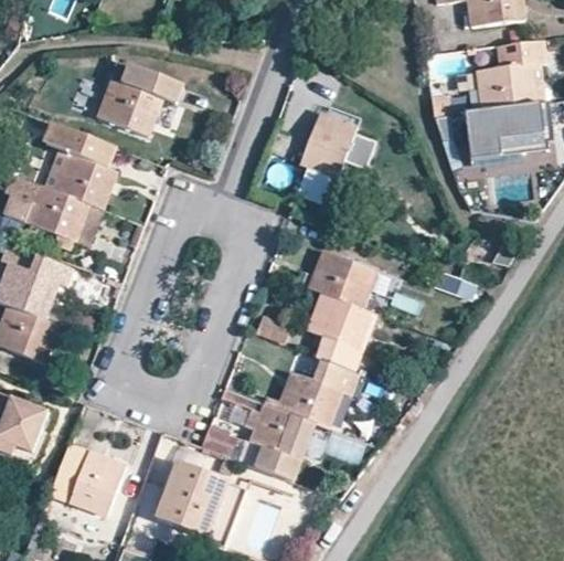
[(466,0),(470,24),(524,18),(522,0),(466,0)]
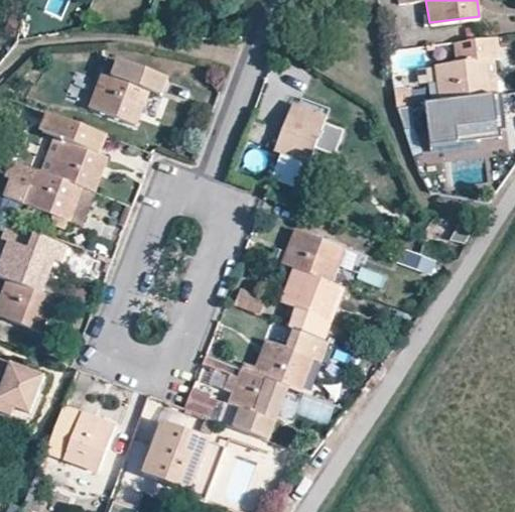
[(438,99),(495,93),(490,56),(498,56),(495,35),(454,40),(456,61),(433,65),(438,99)]
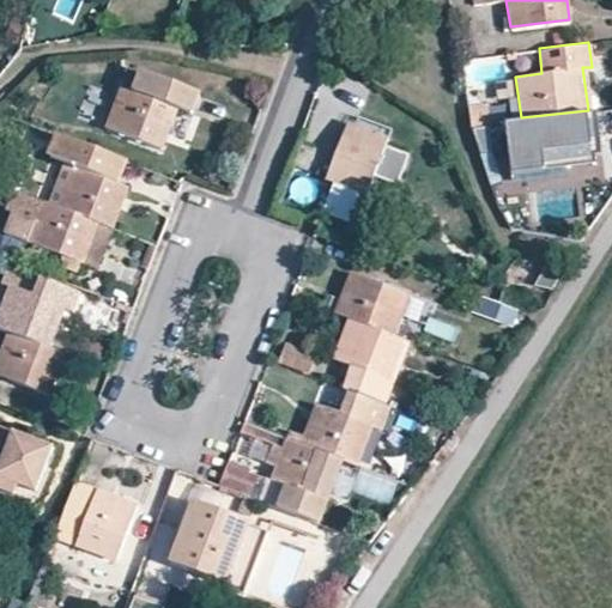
[(132,89),(122,84),(105,123),(163,147),(179,107),(218,121),(226,102),(140,70),(132,89)]
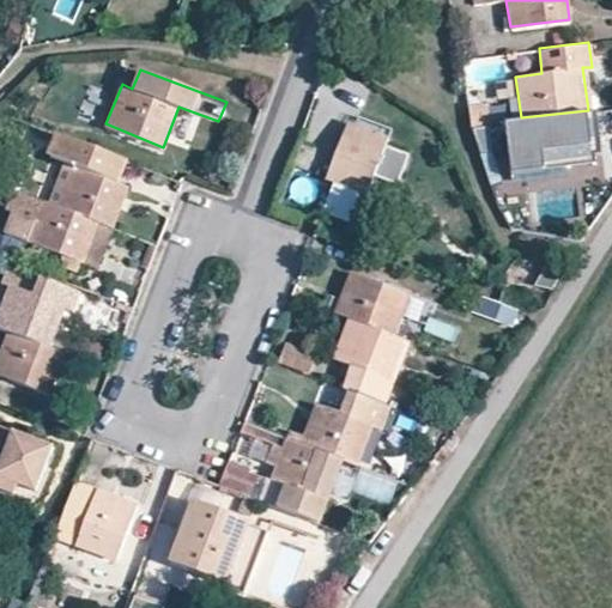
[(491,121),(489,99),(468,102),(473,123),(491,121)]
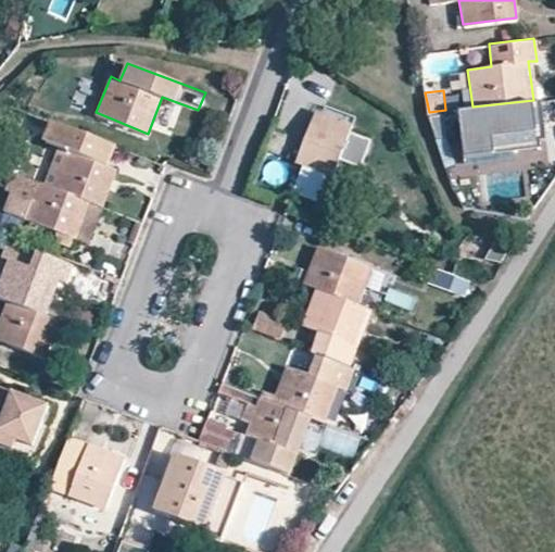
[(545,137),(540,99),(533,100),(472,107),(456,109),(458,134),(461,155),(491,152),(491,143),(545,137)]
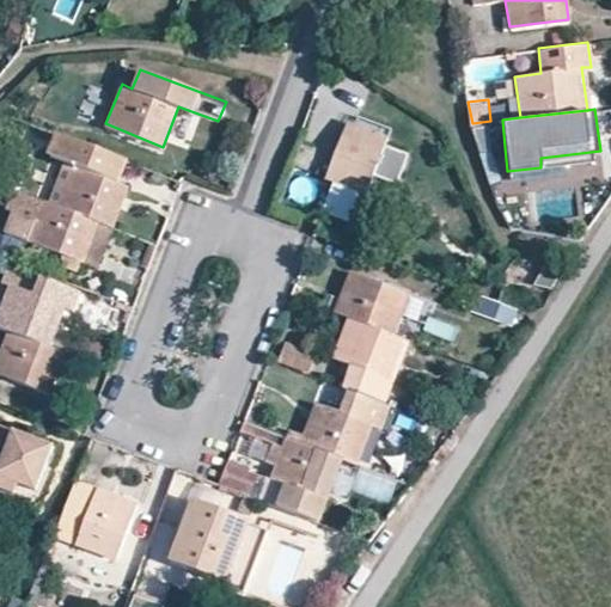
[(349,120),(327,177),(365,191),(372,175),(385,140),(388,134),(349,120)]
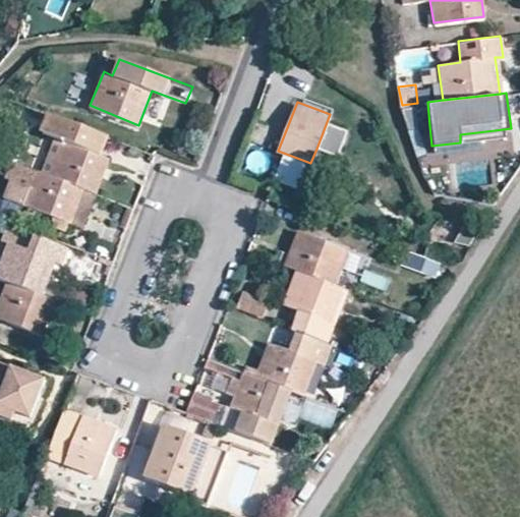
[(102,155),(110,135),(34,106),(25,125),(44,132),(31,166),(85,187),(97,192),(110,158),(102,155)]
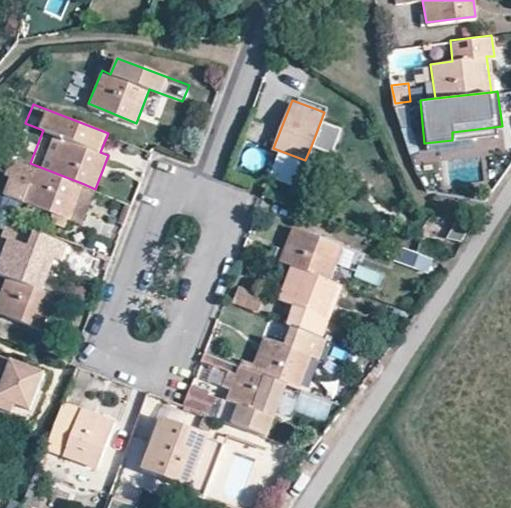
[(329,154),(341,124),(322,117),(311,146),(329,154)]
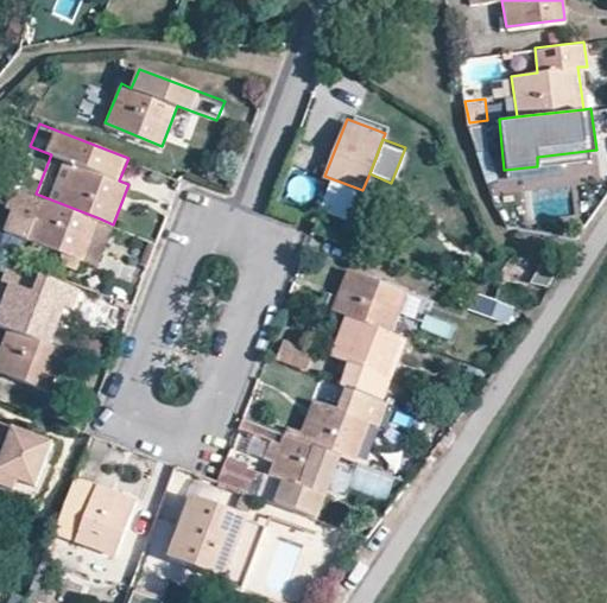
[(504,170),(501,146),(478,148),(485,172),(504,170)]
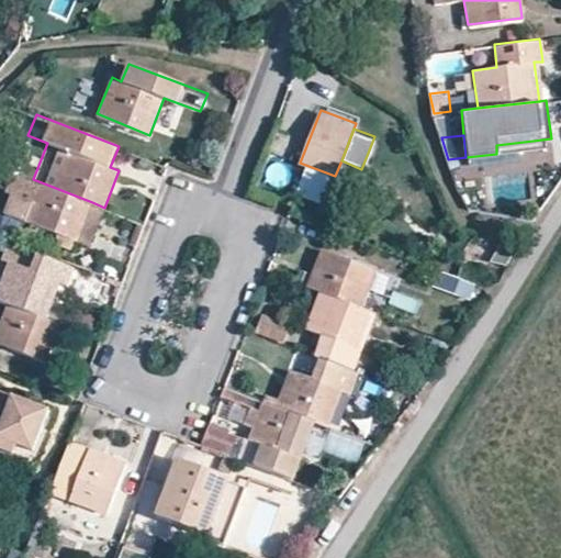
[(33,179),(13,171),(6,190),(11,192),(32,201),(25,220),(77,241),(92,202),(33,179)]
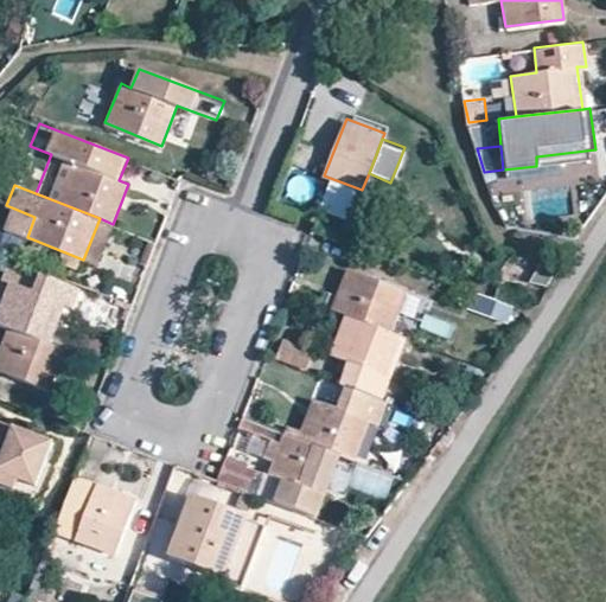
[(12,207),(4,229),(27,237),(34,217),(12,207)]
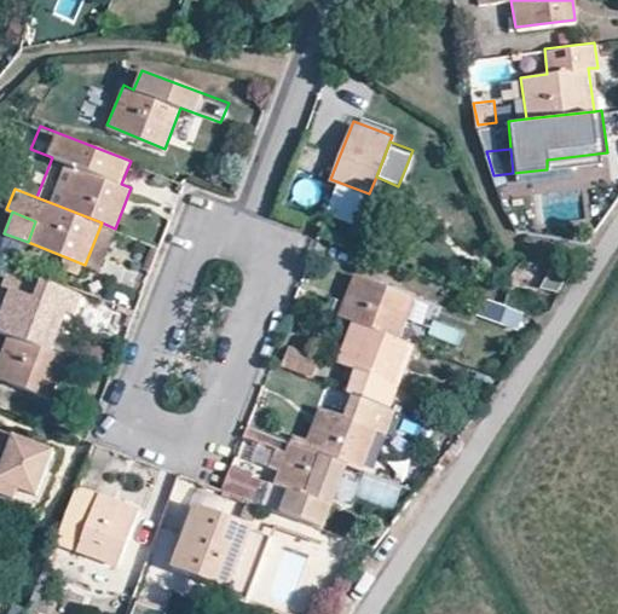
[(102,222),(85,265),(98,271),(115,229),(102,222)]
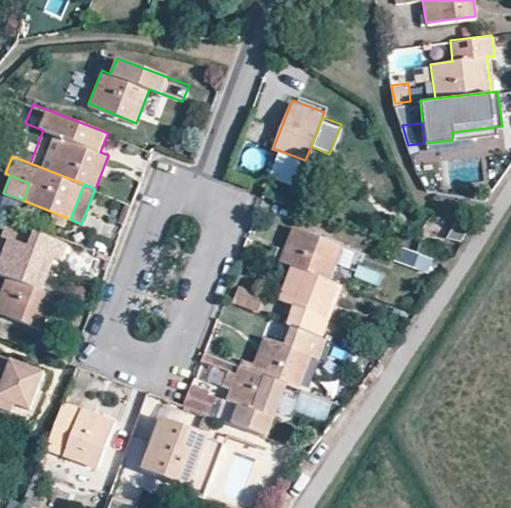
[(13,224),(0,256),(0,273),(6,276),(42,291),(54,257),(59,259),(65,244),(13,224)]
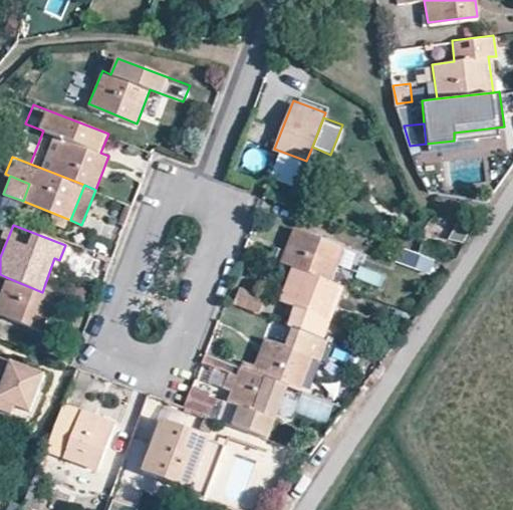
[(281,260),(291,264),(331,280),(343,246),(293,227),(281,260)]
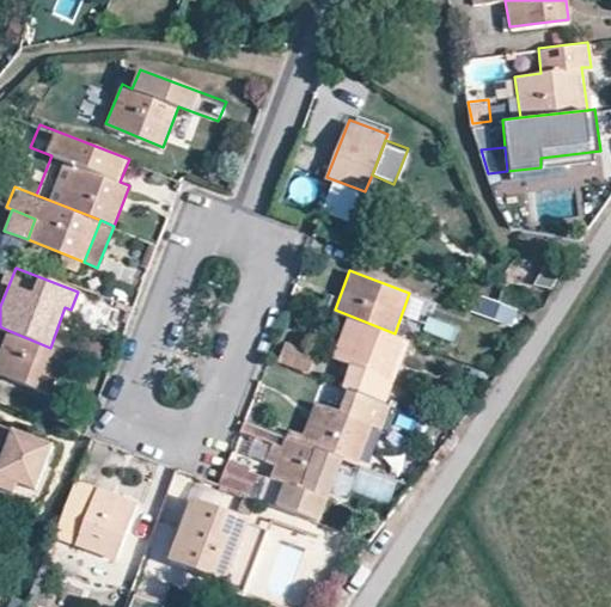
[(414,333),(427,294),(410,289),(398,329),(414,333)]
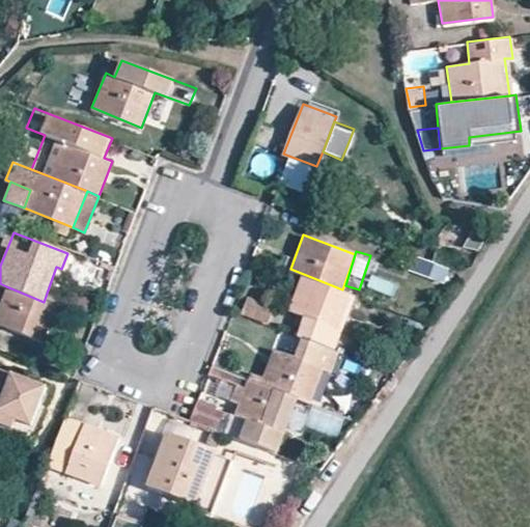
[(410,252),(407,260),(419,266),(421,257),(410,252)]
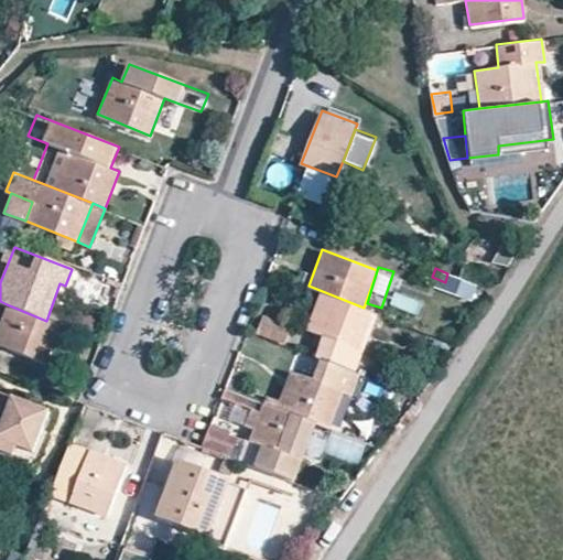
[(364,308),(320,290),(305,327),(322,335),(313,355),(315,356),(320,357),(355,372),(377,313),(364,308)]
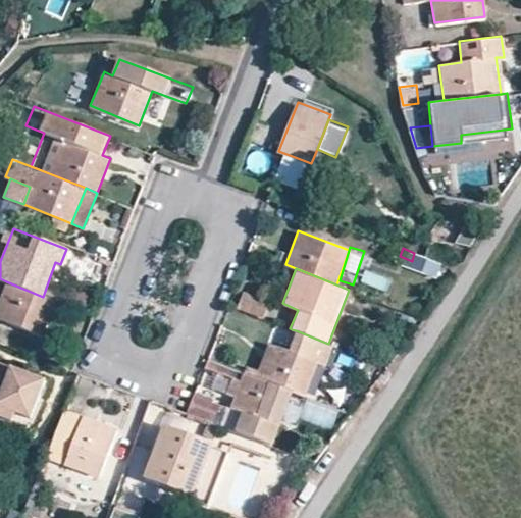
[(85,290),(50,278),(43,297),(55,301),(79,311),(85,290)]
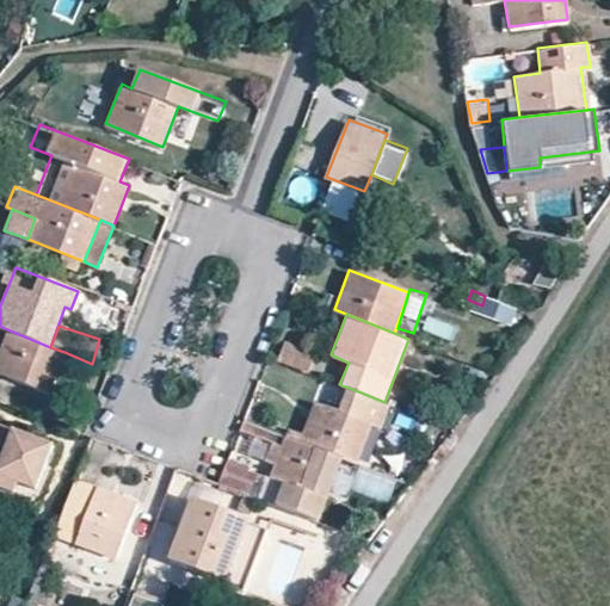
[(50,347),(7,329),(0,347),(0,372),(49,391),(65,352),(50,347)]
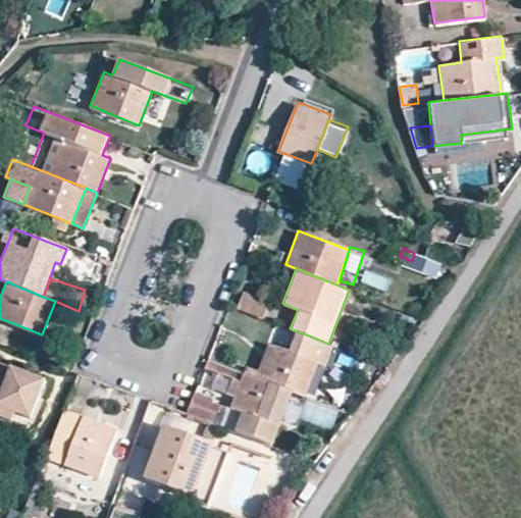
[(237,309),(260,317),(267,297),(246,289),(237,309)]
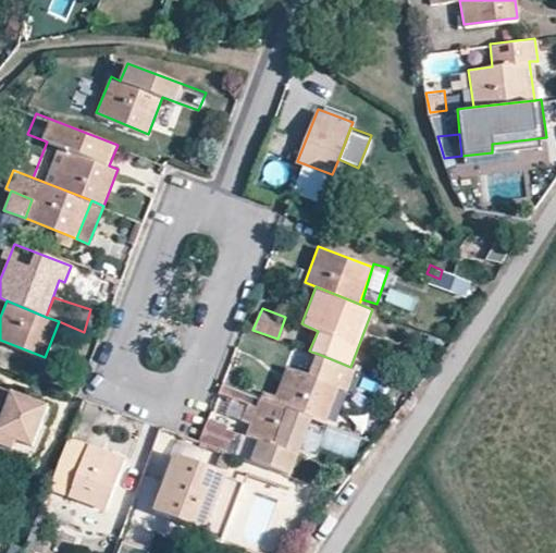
[(262,390),(260,397),(313,418),(325,422),(340,385),(347,388),(355,368),(350,367),(316,353),(308,372),(286,365),(275,394),(262,390)]
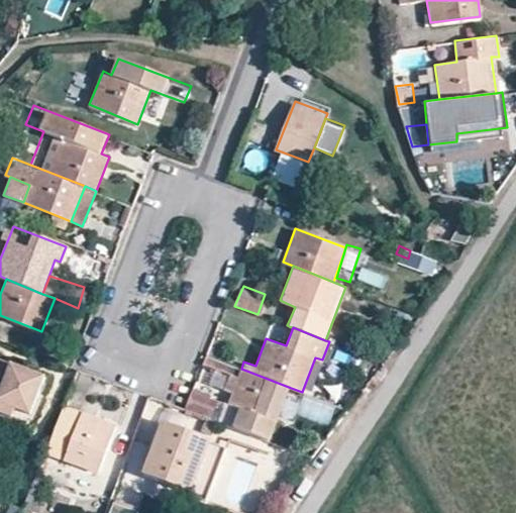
[(0,412),(27,422),(43,376),(0,357),(0,412)]
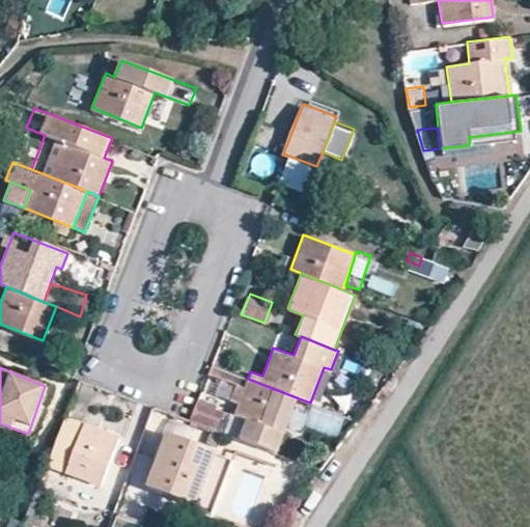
[(299,398),(248,379),(234,412),(248,417),(239,440),(276,454),(299,398)]
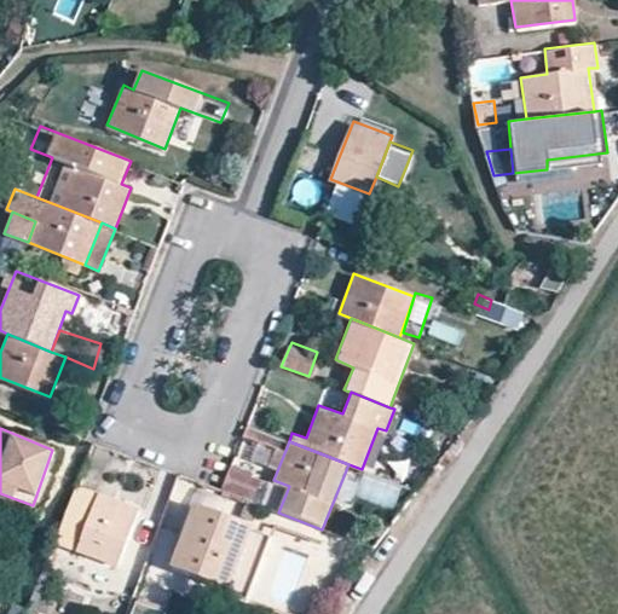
[(432,452),(438,457),(445,447),(438,442),(432,452)]
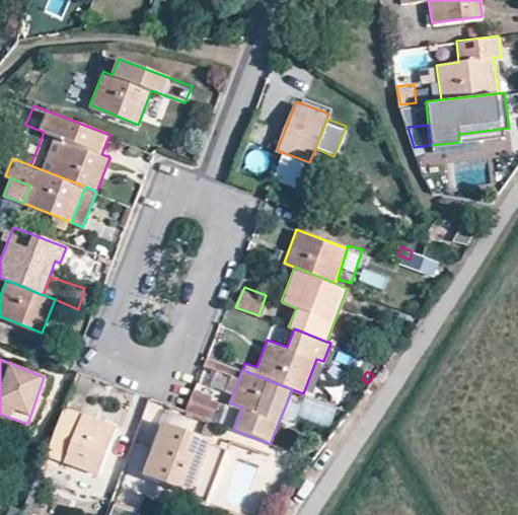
[(203,418),(209,401),(191,394),(185,408),(186,411),(203,418)]
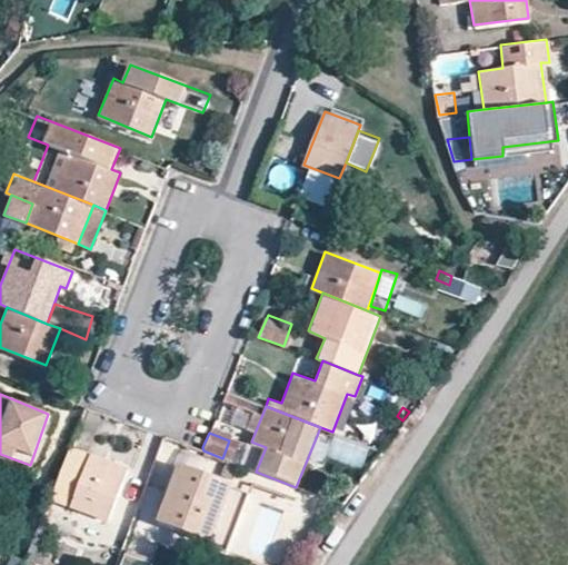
[(187,442),(179,464),(195,471),(202,447),(187,442)]
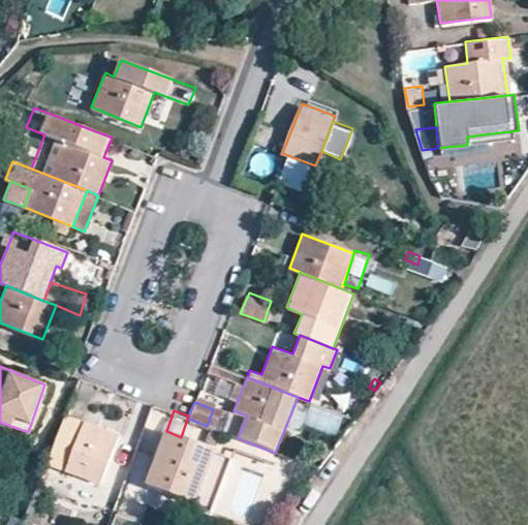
[(118,433),(65,412),(47,462),(100,483),(118,433)]
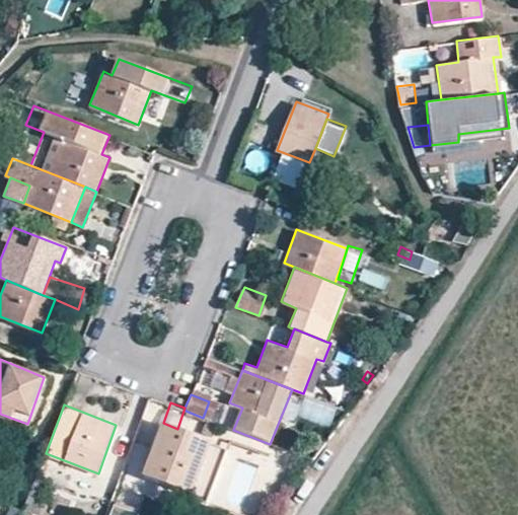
[(199,429),(196,436),(177,429),(163,423),(155,444),(146,441),(133,480),(137,492),(190,512),(205,504),(229,441),(199,429)]
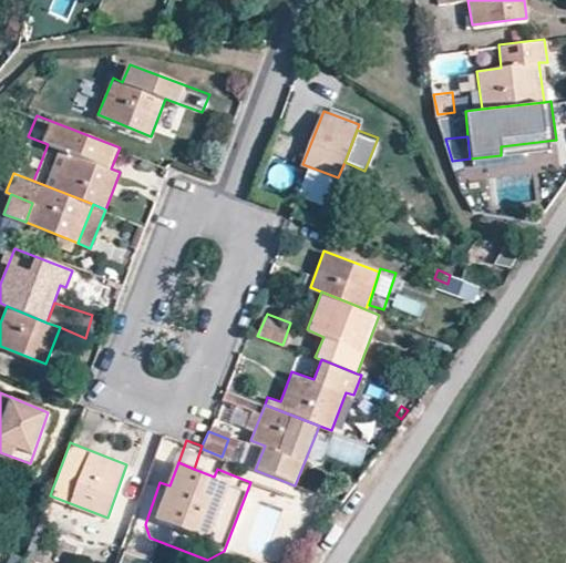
[(125,546),(117,562),(148,562),(152,556),(125,546)]
